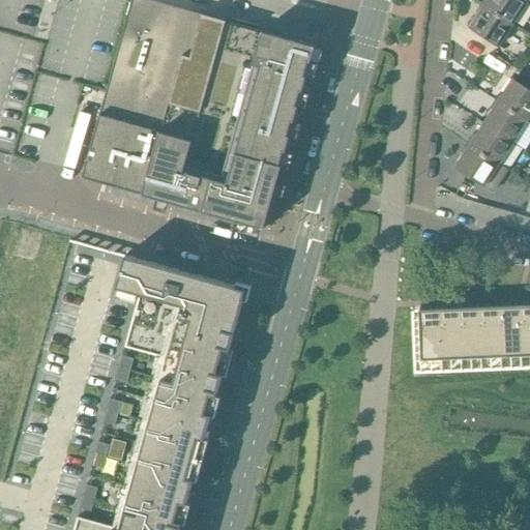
[(316,45),(156,0),(131,0),(107,89),(82,176),(265,228),(316,45)]
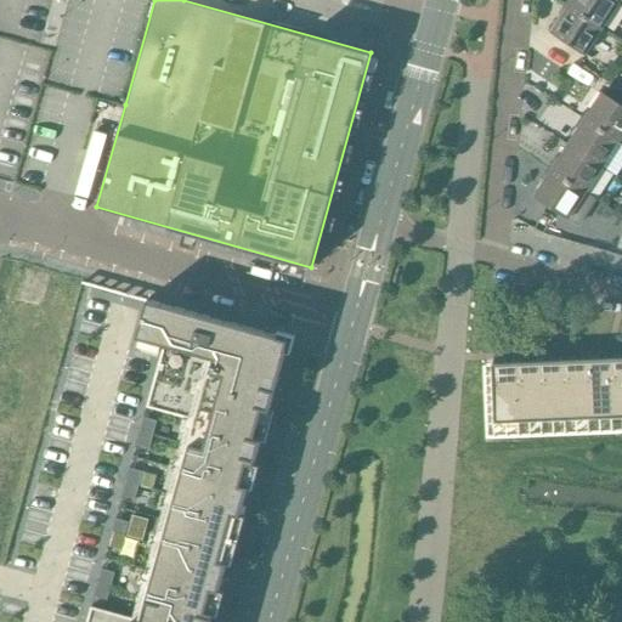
[(603,29),(620,4),(614,0),(571,0),(567,6),(603,29)]
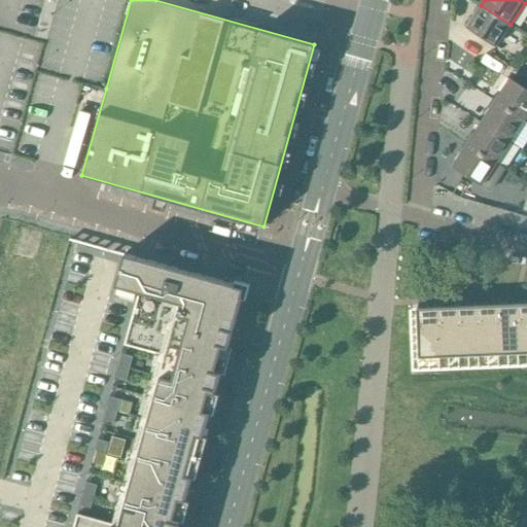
[(511,25),(481,5),(466,28),(496,47),(511,25)]
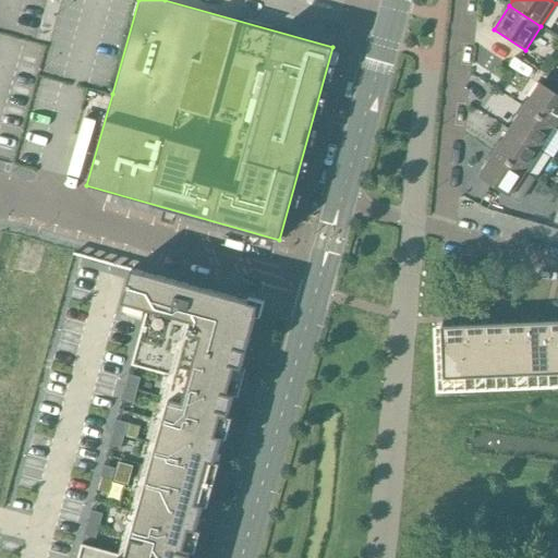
[(523,107),(556,128),(557,122),(557,95),(540,83),(523,107)]
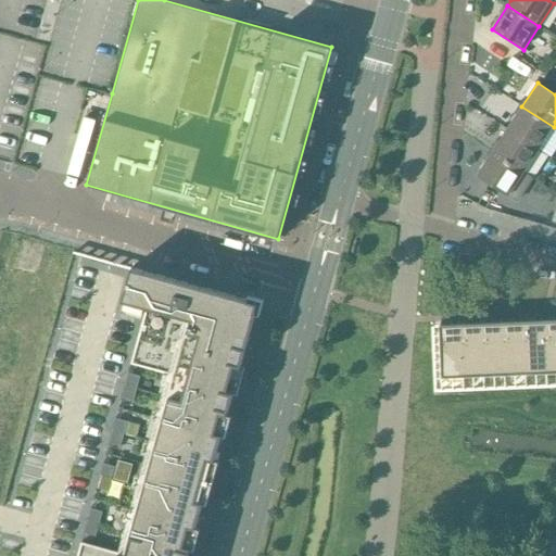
[(539,150),(554,127),(521,106),(507,130),(539,150)]
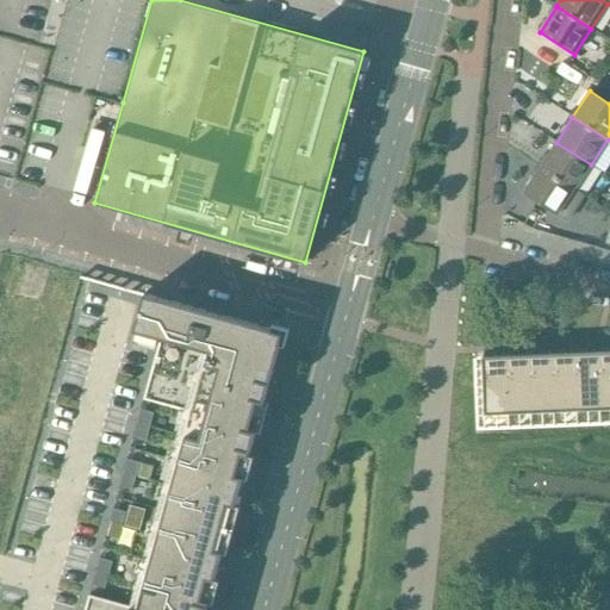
[(574,190),(591,165),(556,143),(540,168),(574,190)]
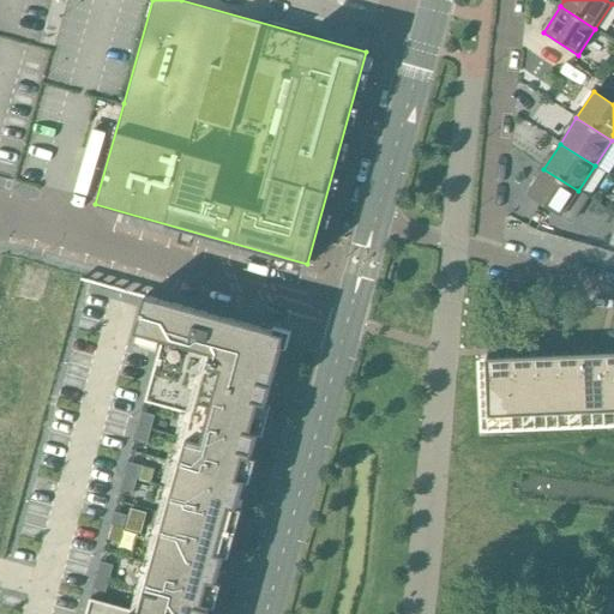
[(543,169),(527,194),(571,223),(589,197),(578,191),(543,169)]
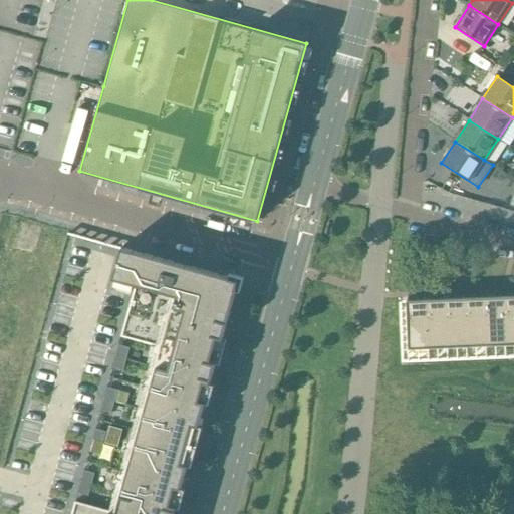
[(174,513),(239,280),(145,254),(121,248),(121,249),(113,278),(114,279),(136,285),(121,336),(122,336),(153,345),(156,346),(110,511),(76,502),(75,501),(71,513),(174,513)]
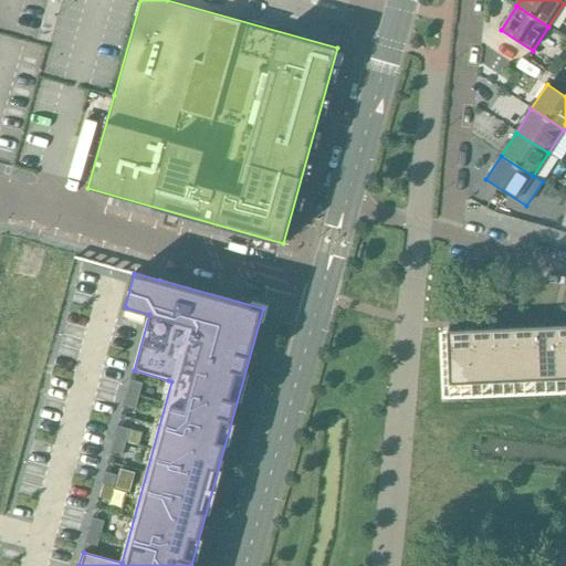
[(565,326),(555,327),(557,380),(565,379),(565,326)]
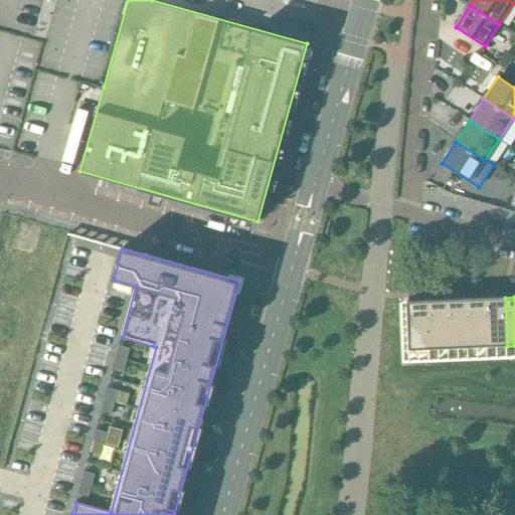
[(505,298),(486,299),(488,347),(507,346),(505,298)]
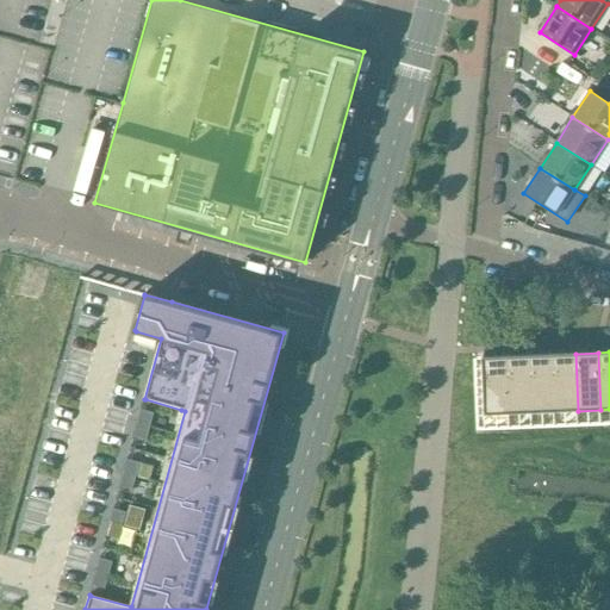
[(552,354),(529,355),(531,414),(554,412),(552,354)]
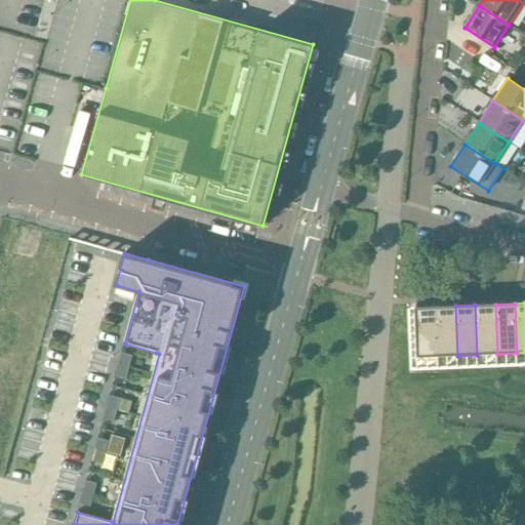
[(495,305),(475,305),(477,355),(497,354),(495,305)]
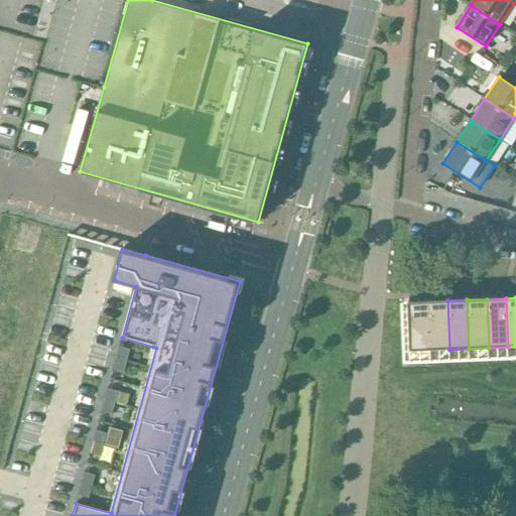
[(447,300),(428,301),(430,350),(449,350),(447,300)]
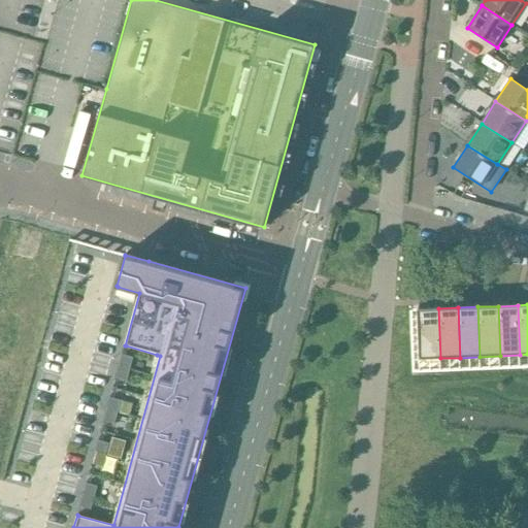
[(438,308),(418,309),(420,359),(421,359),(422,359),(440,358),(438,308)]
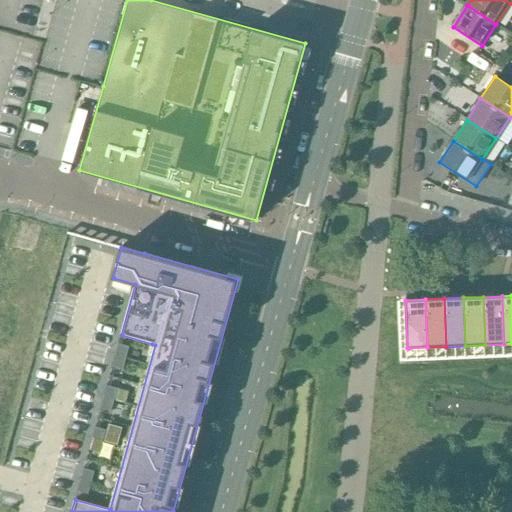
[(119,344),(116,355),(126,358),(129,347),(119,344)]
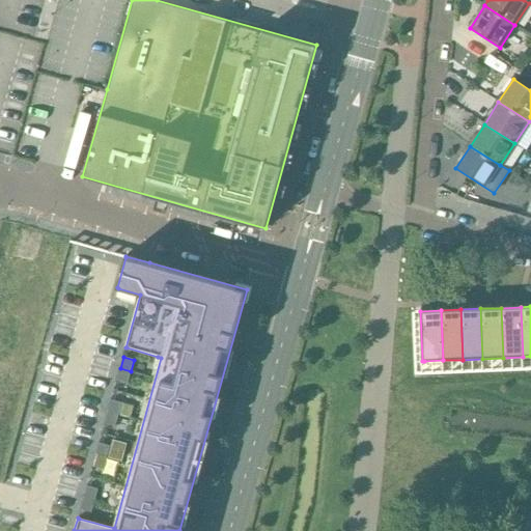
[(120,368),(117,380),(128,383),(131,371),(120,368)]
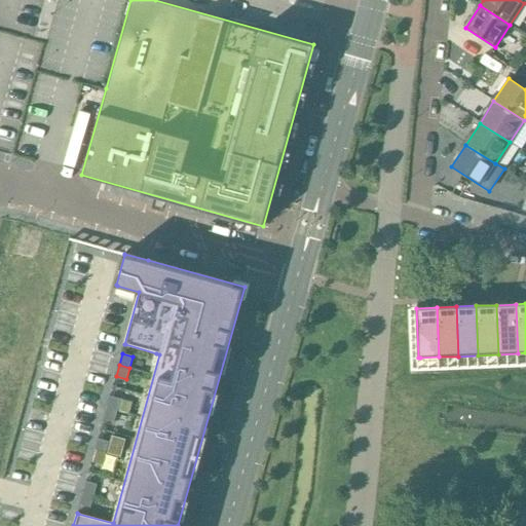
[(110,396),(107,408),(117,411),(121,399),(110,396)]
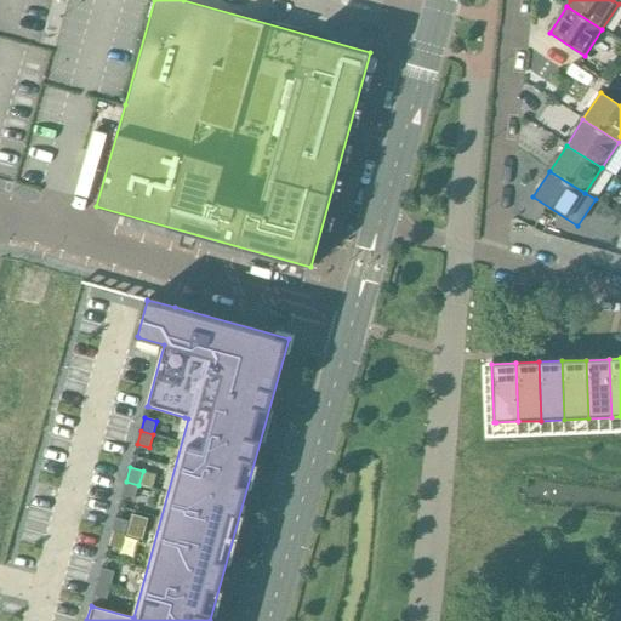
[(126,482),(123,495),(135,499),(138,485),(126,482)]
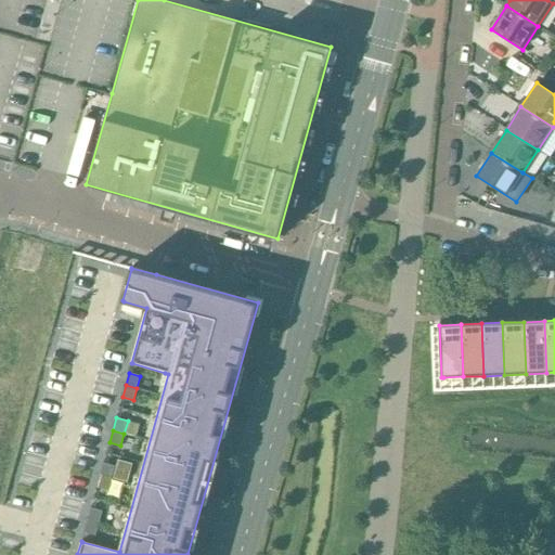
[(104,463),(101,475),(112,478),(115,466),(104,463)]
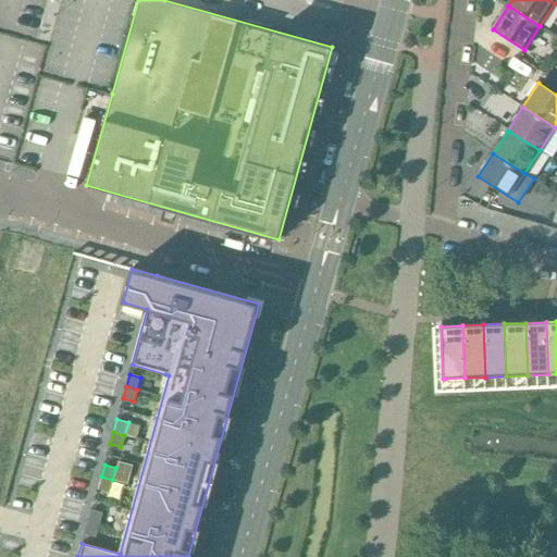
[(101,477),(97,490),(109,493),(112,480),(101,477)]
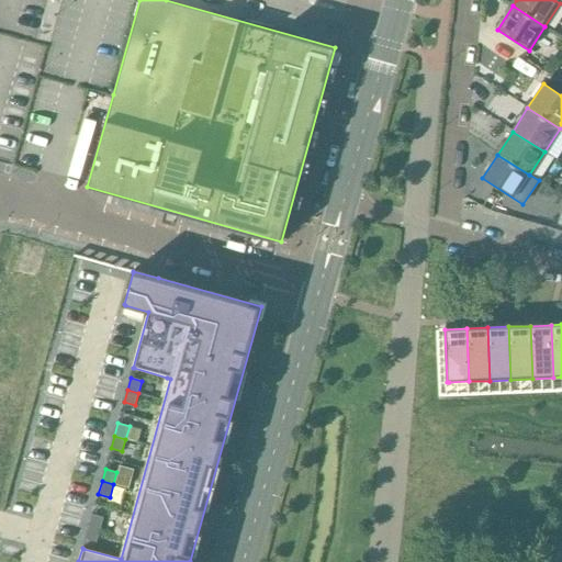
[(92,515),(89,527),(100,530),(103,517),(92,515)]
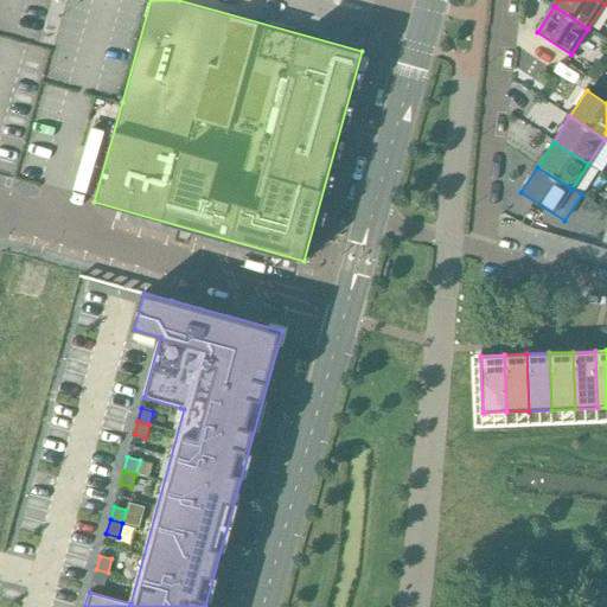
[(96,569),(93,582),(104,586),(108,573),(96,569)]
